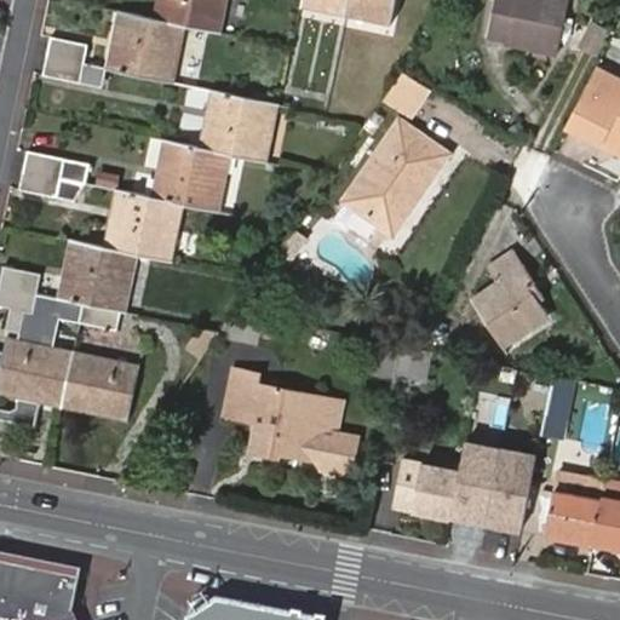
[(161,17),(184,22),(218,29),(224,0),(160,0),(160,3),(165,4),(161,17)]
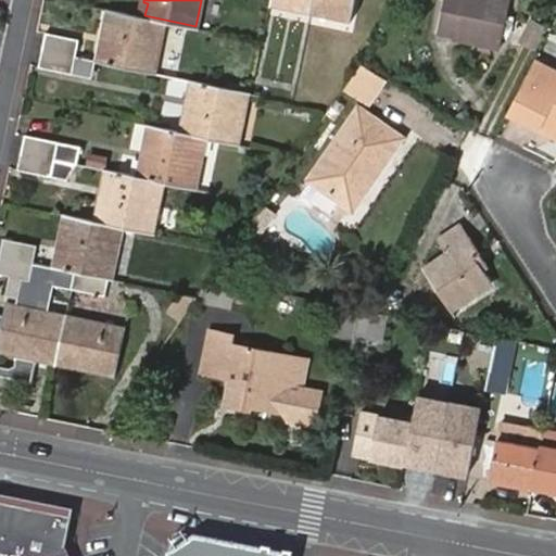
[(306,9),(307,9),(312,15),(313,9),(353,17),(356,0),(272,0),(273,1),(306,9)]
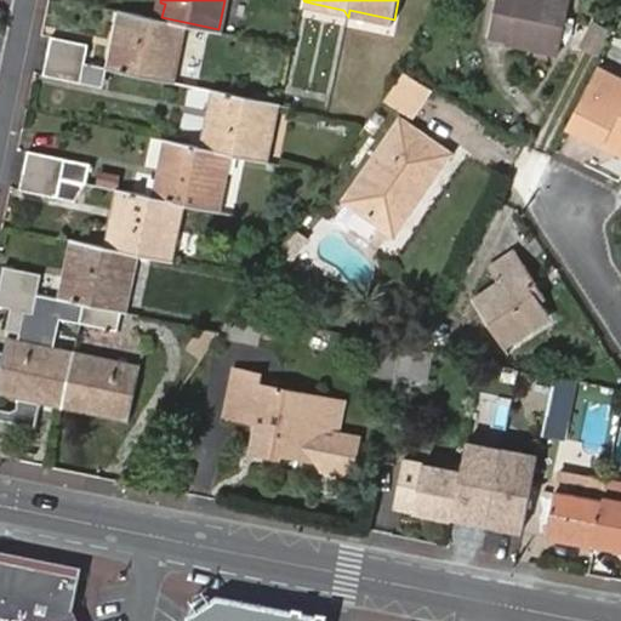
[(499,0),(491,34),(508,38),(507,41),(558,53),(570,0),(499,0)]
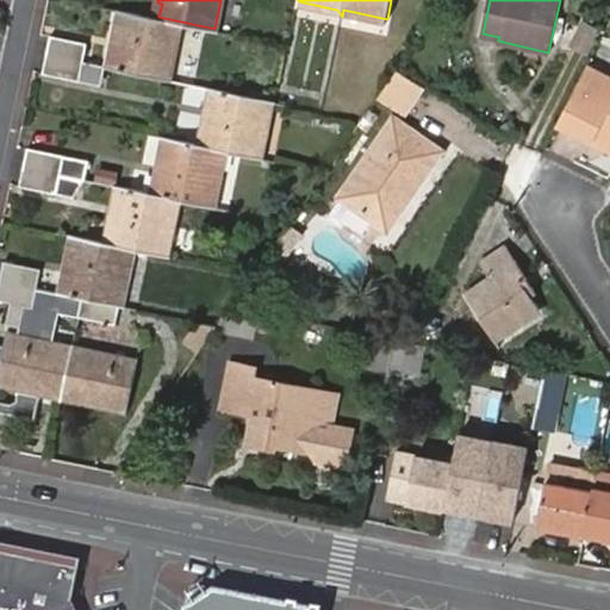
[(125,10),(118,8),(114,25),(120,27),(125,10)]
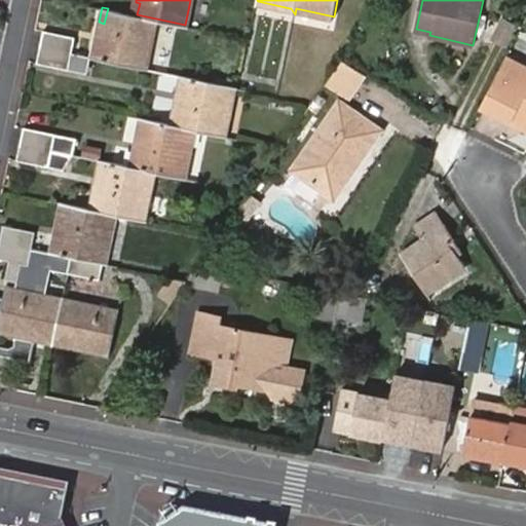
[(96,43),(92,60),(146,70),(156,19),(137,14),(133,13),(108,8),(104,24),(99,22),(98,32),(103,34),(100,44),(96,43)]
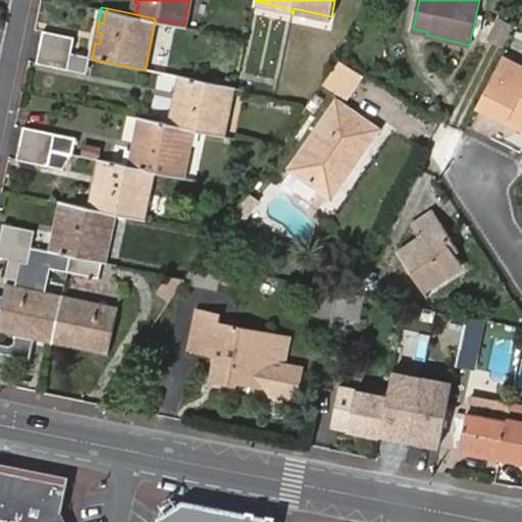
[(512,24),(499,17),(486,40),(501,48),(512,24)]
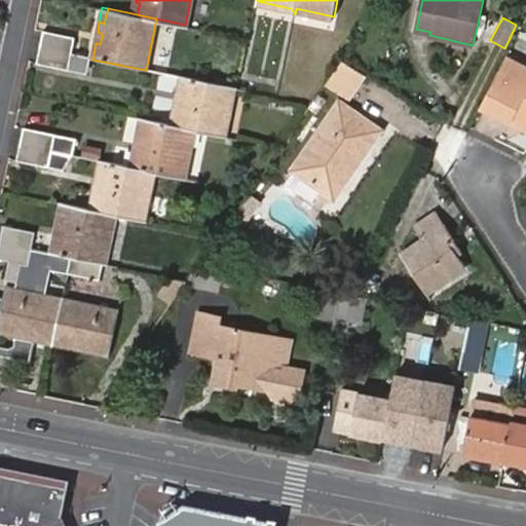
[(43,31),(40,48),(73,54),(77,37),(43,31)]
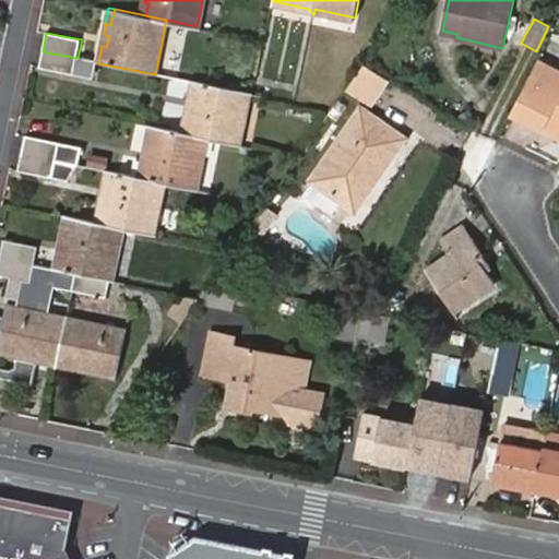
[(43,51),(39,68),(92,81),(95,62),(78,58),(43,51)]
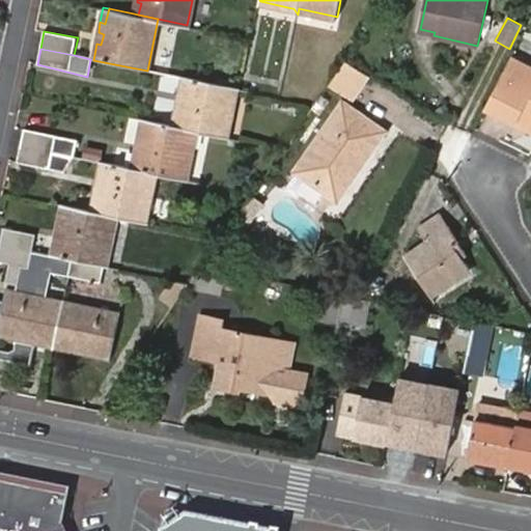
[(530,64),(511,55),(484,108),(515,124),(518,119),(526,123),(523,129),(530,132),(530,64)]
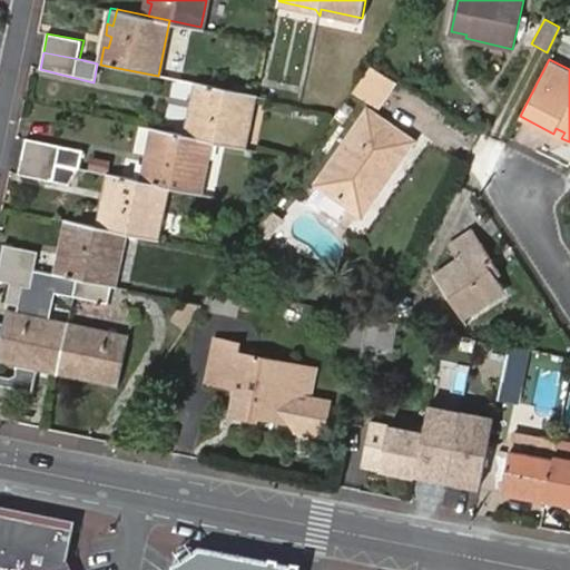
[(395,81),(372,65),(354,89),(373,104),(379,106),(395,81)]
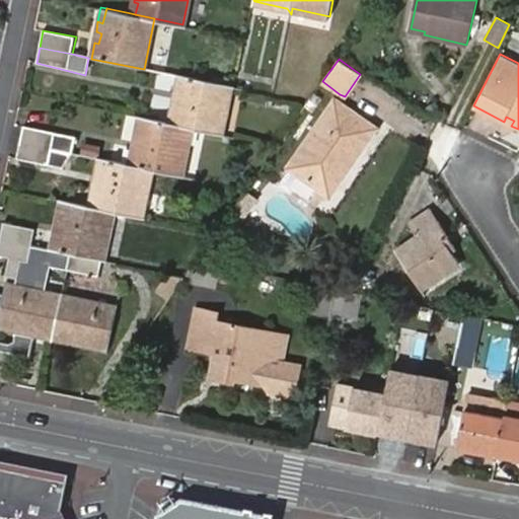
[(192,129),(222,135),(232,87),(179,76),(175,93),(180,94),(178,103),(174,101),(171,112),(176,113),(173,125),(192,129)]
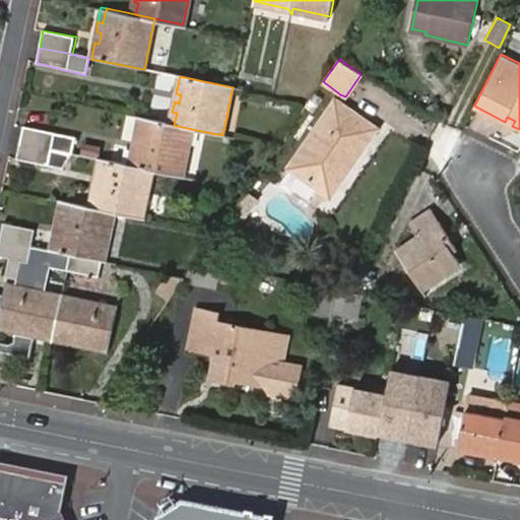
[(336,101),(289,168),(330,195),(377,128),(336,101)]
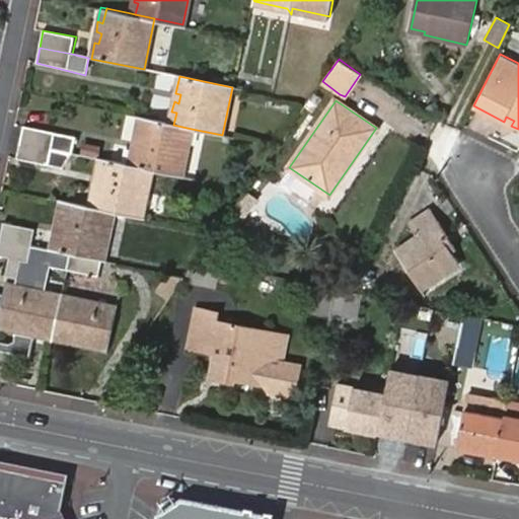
[(506,117),(504,122),(511,126),(514,121),(506,117)]
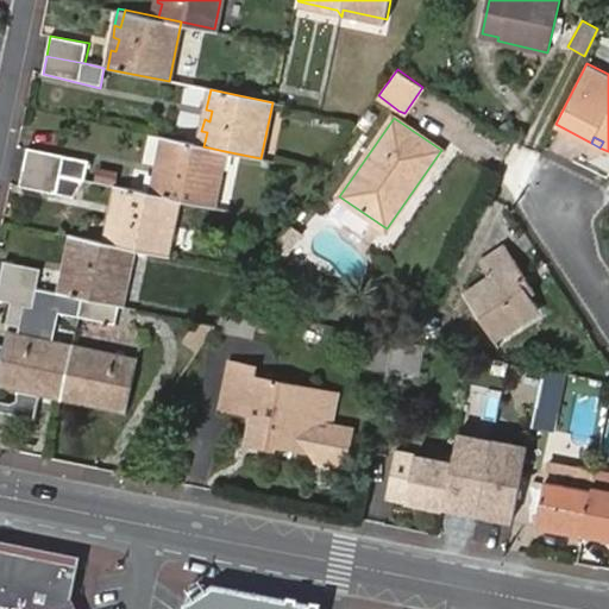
[(181,199),(213,205),(225,151),(203,146),(199,145),(168,139),(165,151),(159,150),(158,161),(163,162),(161,173),(156,173),(151,193),(181,199)]
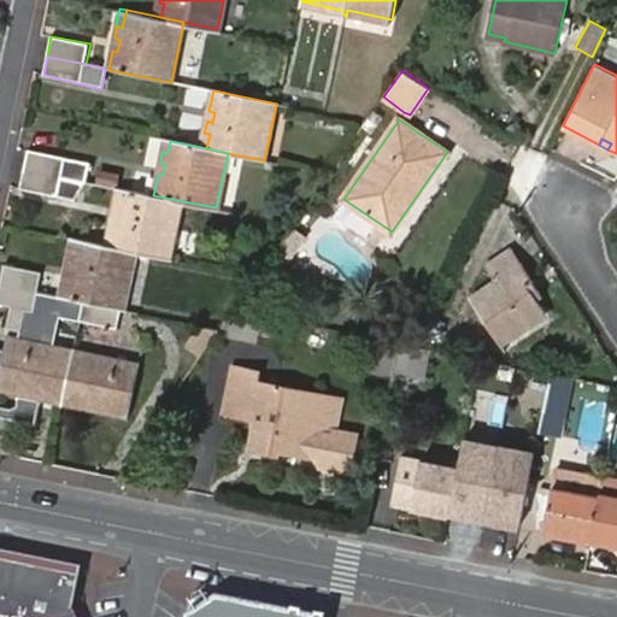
[(65,158),(28,150),(24,170),(62,177),(65,158)]
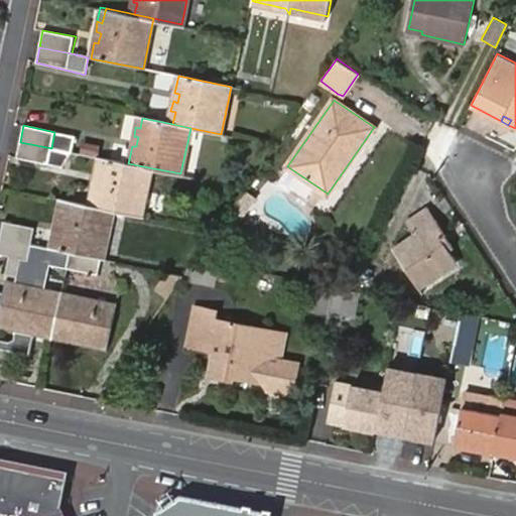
[(51,148),(20,142),(16,158),(47,164),(51,148)]
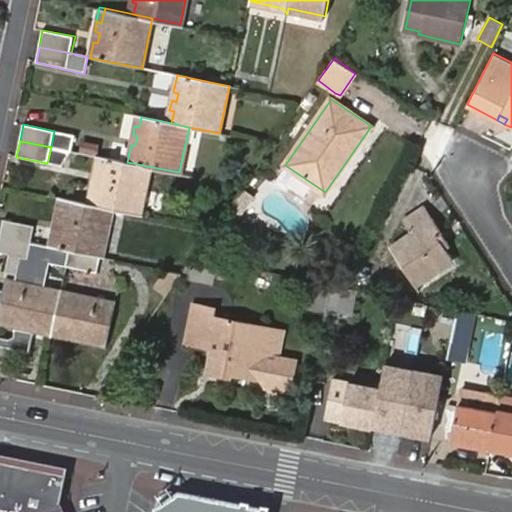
[(115,208),(143,214),(152,167),(127,162),(100,157),(96,173),(100,173),(98,182),(94,182),(93,190),(97,190),(94,204),(115,208)]
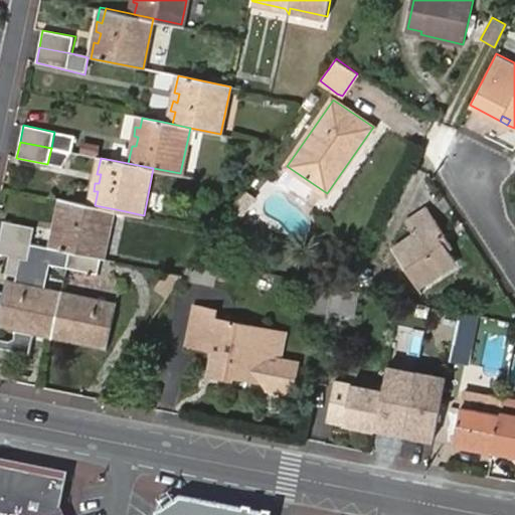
[(105,256),(116,209),(95,205),(91,204),(67,200),(64,212),(61,211),(59,220),(63,221),(61,230),(57,230),(54,246),(76,250),(105,256)]
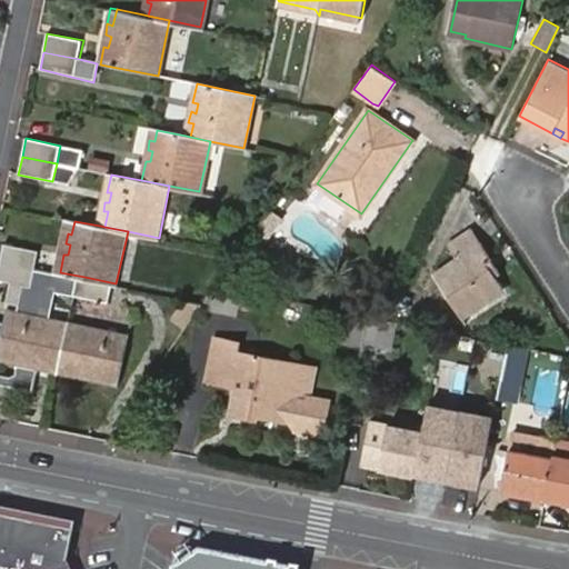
[(488,262),(492,259),(472,230),(448,246),(458,259),(435,275),(462,317),(505,289),(496,273),(488,262)]
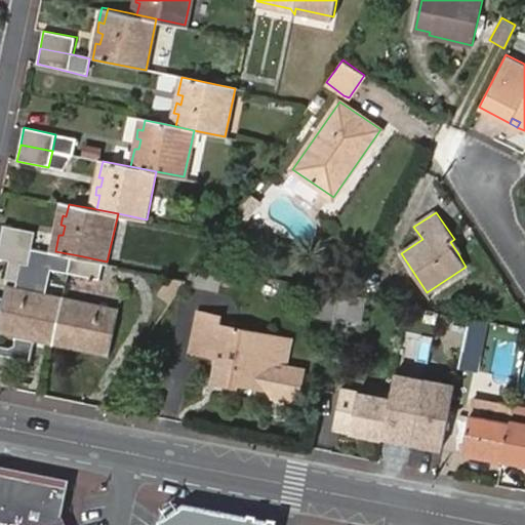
[(3,224),(3,225),(0,239),(0,240),(32,246),(35,230),(3,224)]
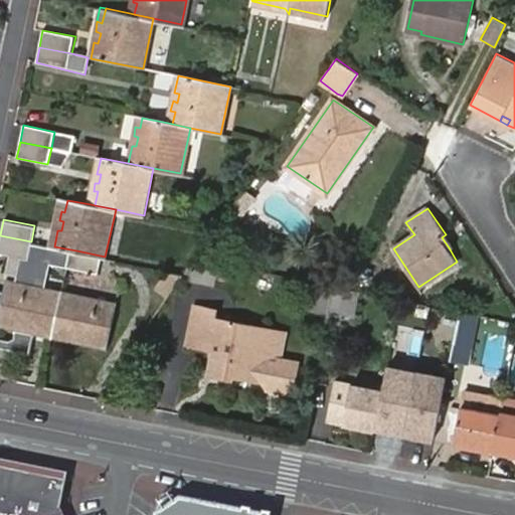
[(453,244),(446,234),(442,237),(449,247),(453,244)]
